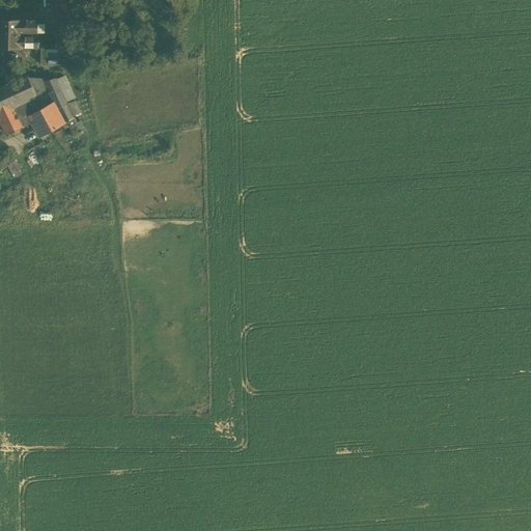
[(56,0),(57,28),(74,28),(73,0),(56,0)]
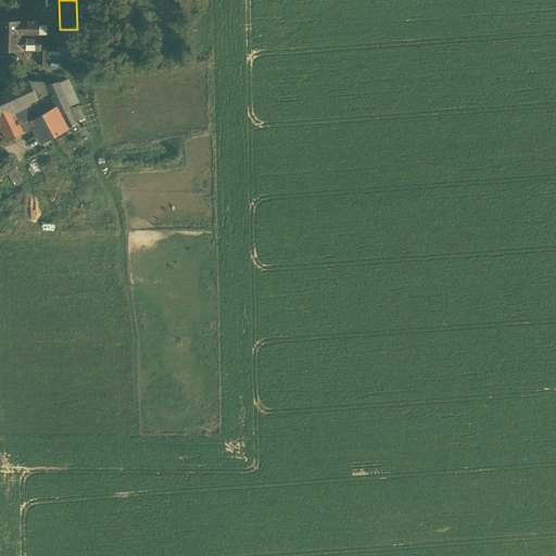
[(22,33),(23,22),(0,21),(0,33),(14,34),(14,33),(22,33)]
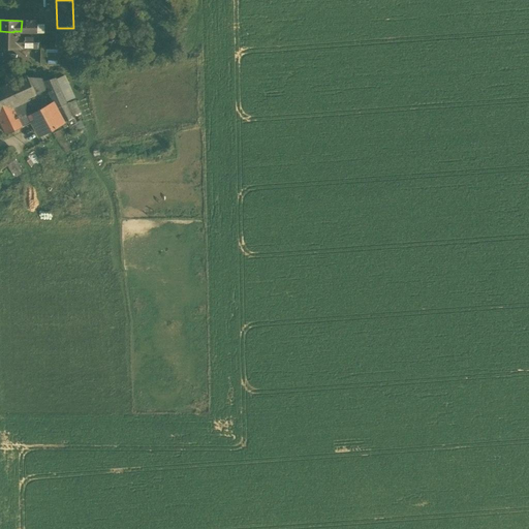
[(37,21),(22,21),(21,31),(36,31),(37,23),(37,21)]
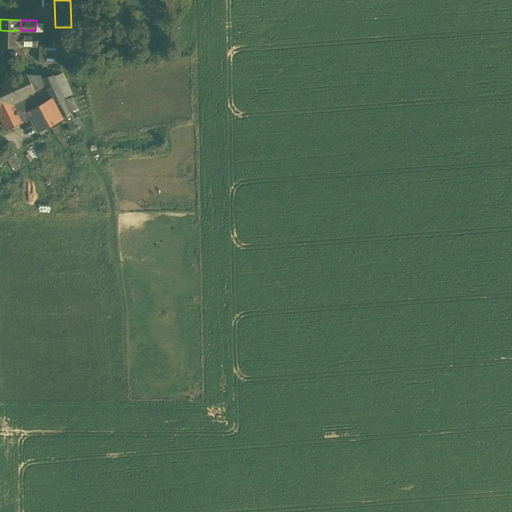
[(20,35),(20,30),(13,30),(13,31),(0,30),(0,45),(37,46),(38,35),(20,35)]
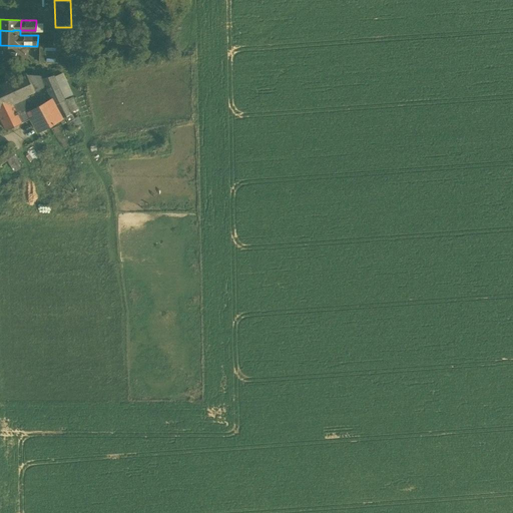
[(39,63),(58,63),(58,45),(39,45),(39,63)]
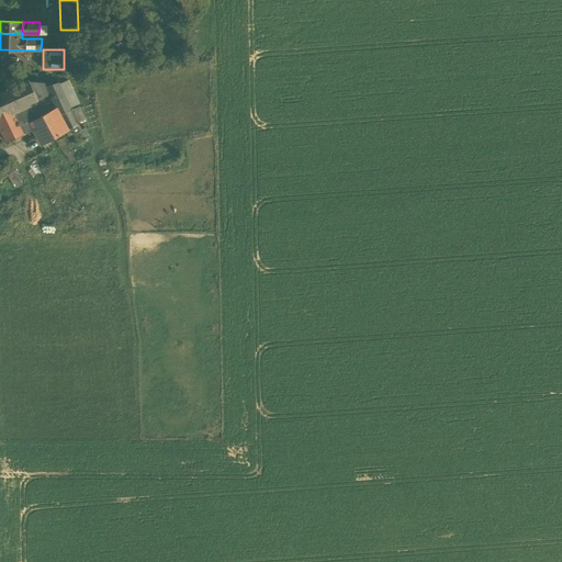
[(29,104),(38,100),(29,81),(29,80),(0,92),(0,119),(14,112),(29,104)]
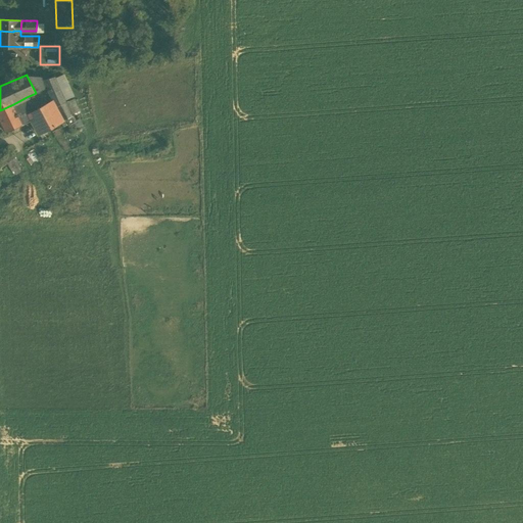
[(52,101),(56,107),(75,100),(63,75),(44,80),(43,77),(27,76),(36,93),(47,88),(52,101)]
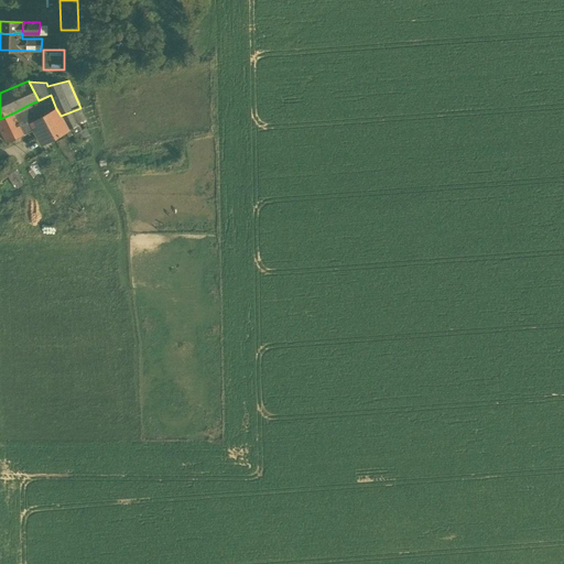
[(25,134),(34,130),(30,123),(36,120),(29,105),(14,112),(25,134)]
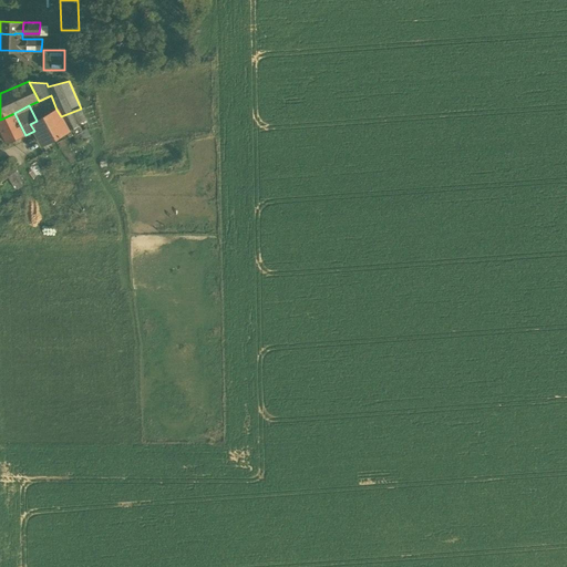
[(80,126),(86,122),(81,109),(61,116),(69,132),(80,126)]
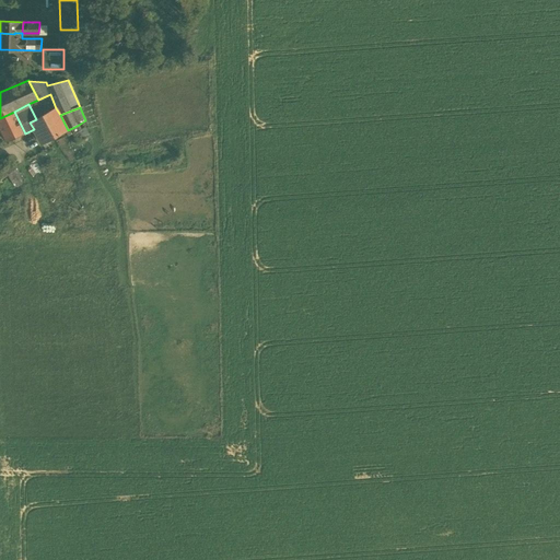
[(34,129),(42,144),(66,131),(68,130),(60,115),(56,108),(36,119),(30,123),(34,129)]
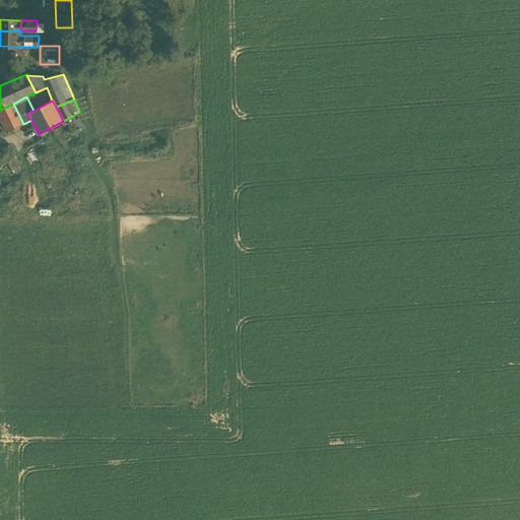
[(0,120),(1,122),(6,132),(23,124),(18,115),(13,104),(0,110),(0,120)]
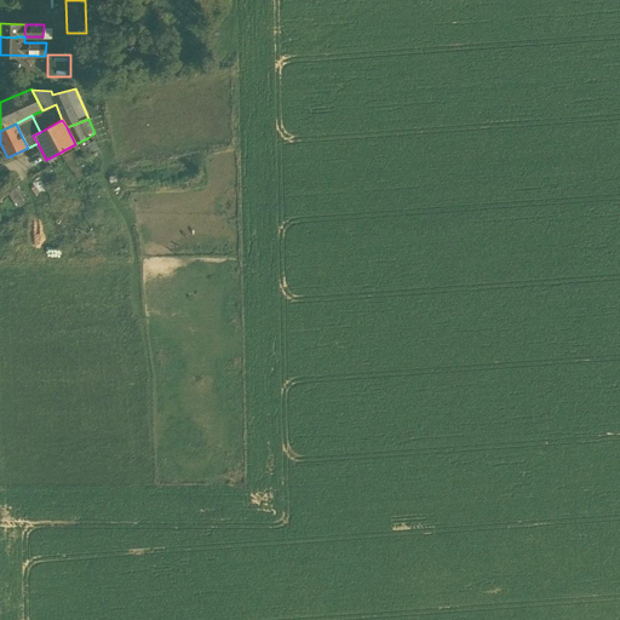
[(75,144),(73,145),(75,150),(82,147),(90,143),(87,138),(75,144)]
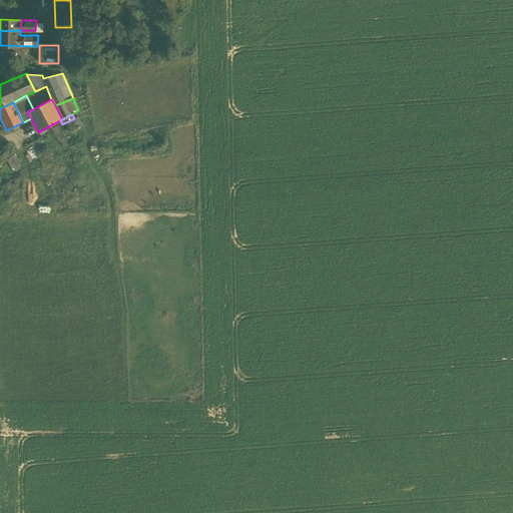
[(78,116),(74,118),(68,121),(72,129),(83,124),(78,116)]
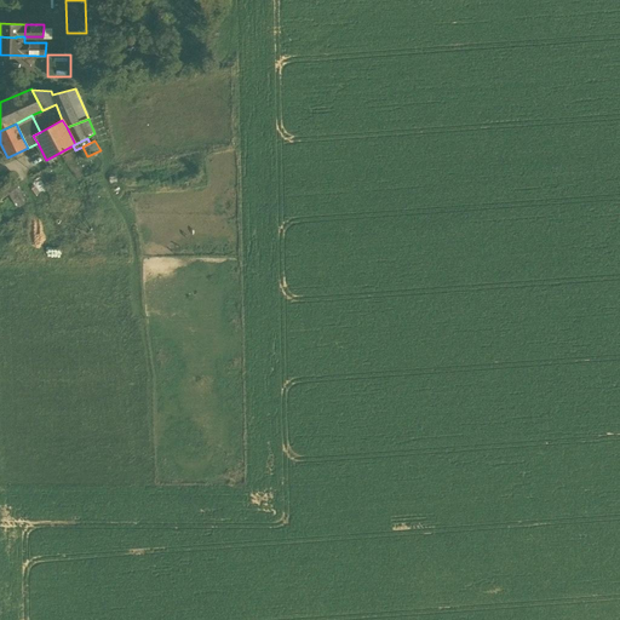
[(0,201),(11,196),(17,207),(28,200),(10,174),(0,181),(0,201)]
